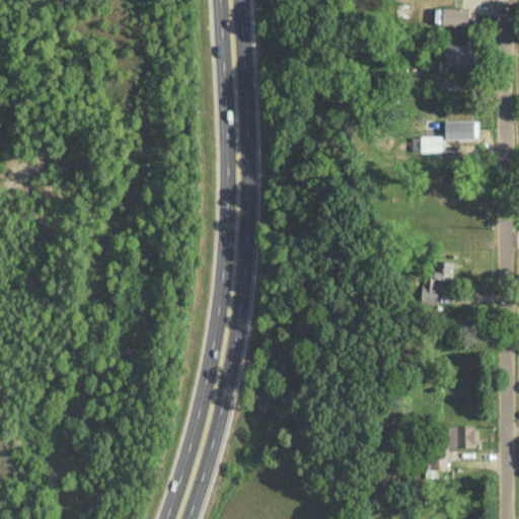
[(442,24),(468,24),(469,8),(442,7),(442,24)]
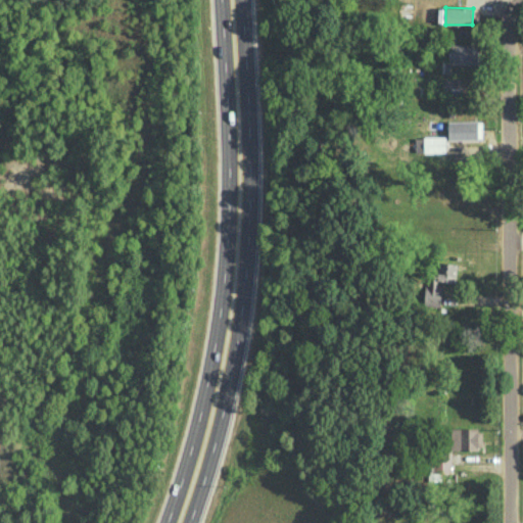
[(477,43),(448,44),(448,65),(478,64),(477,43)]
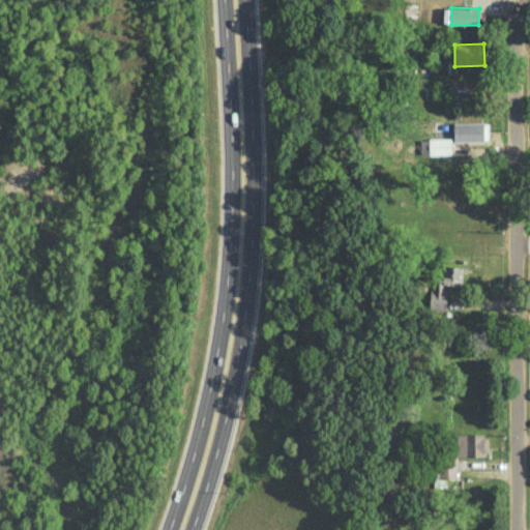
[(449,79),(449,95),(466,96),(467,80),(449,79)]
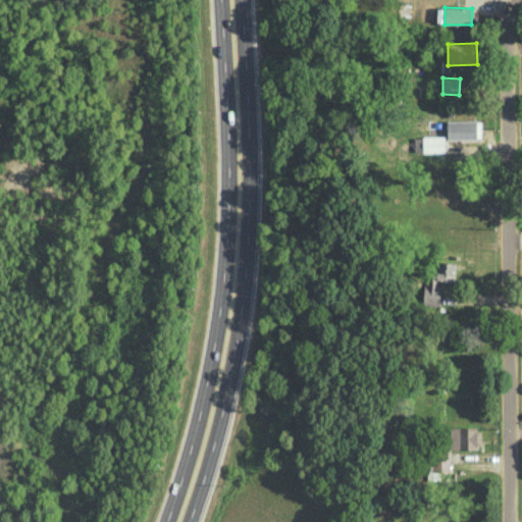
[(447,139),(481,139),(481,120),(447,120),(447,139)]
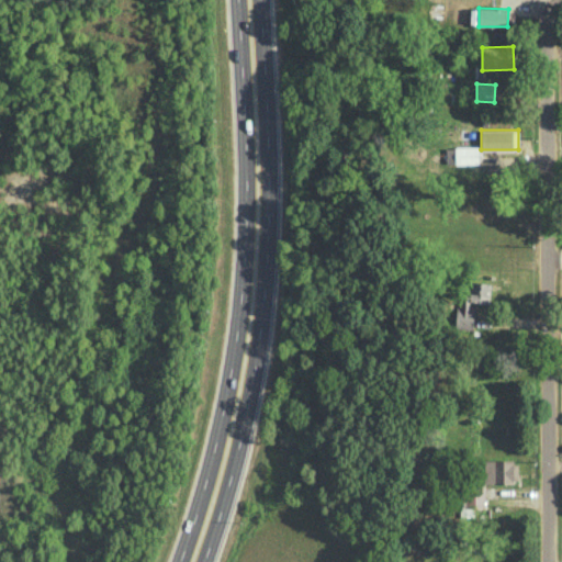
[(479,164),(479,148),(447,147),(446,163),(479,164)]
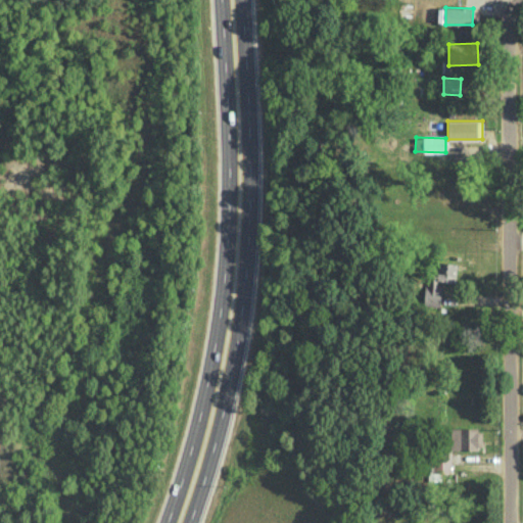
[(457,263),(429,262),(428,305),(440,305),(441,282),(456,282),(457,263)]
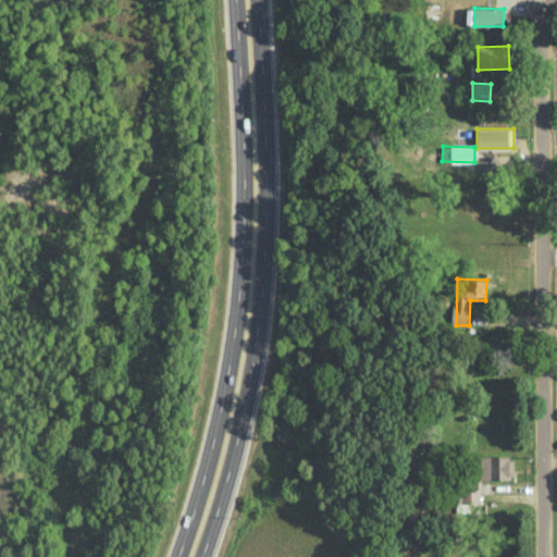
[(479,456),(479,479),(512,479),(512,456),(479,456)]
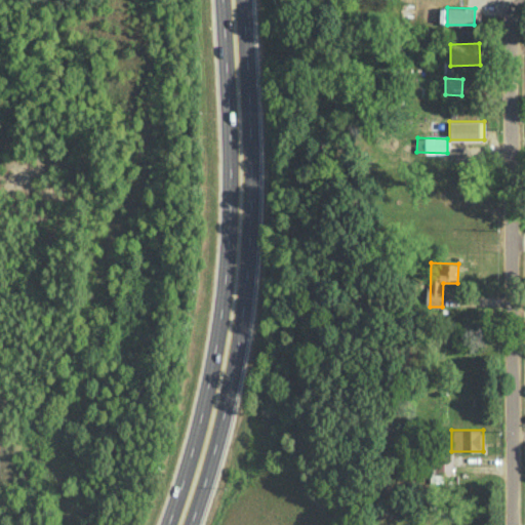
[(453,453),(436,453),(435,468),(431,468),(431,480),(438,480),(438,474),(452,474),(453,453)]
